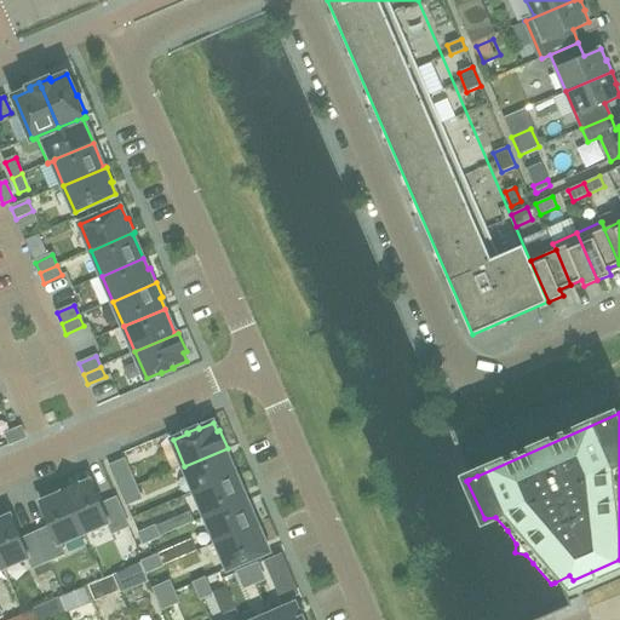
[(22,428),(6,434),(11,445),(26,437),(22,428)]
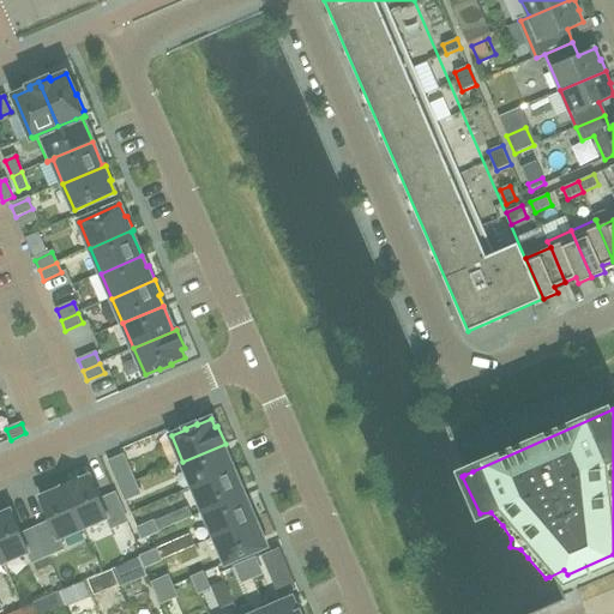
[(226,445),(226,444),(182,462),(193,487),(235,469),(235,468),(233,469),(223,446),(226,445)]
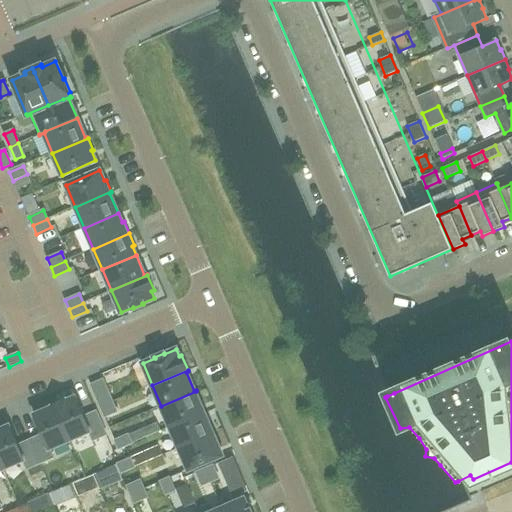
[(91,385),(101,408),(113,403),(103,380),(91,385)]
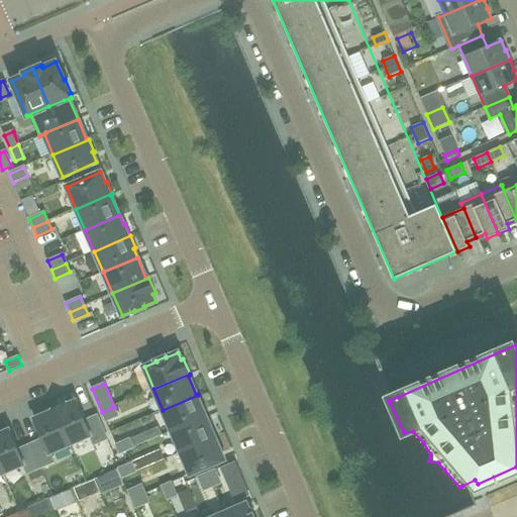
[(163,410),(172,431),(205,417),(202,407),(204,407),(198,395),(163,410)]
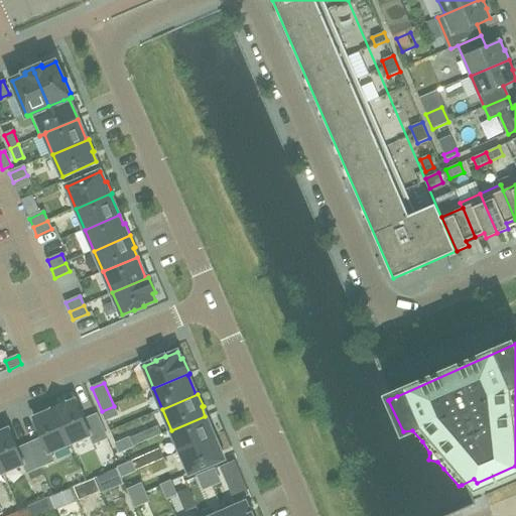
[(53,407),(53,410),(69,443),(90,434),(94,444),(107,438),(97,415),(85,420),(76,400),(66,404),(65,402),(53,407)]
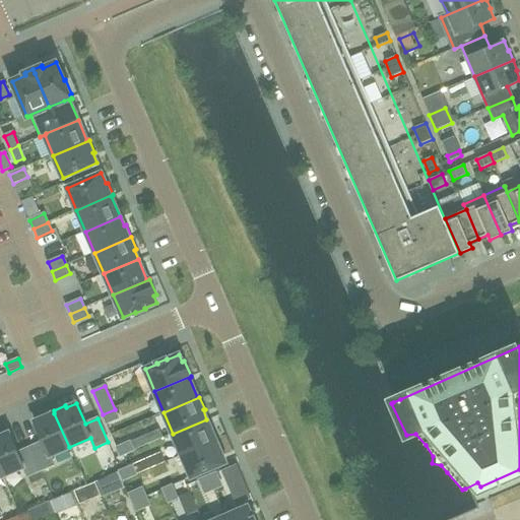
[(119,418),(115,409),(103,414),(107,424),(119,418)]
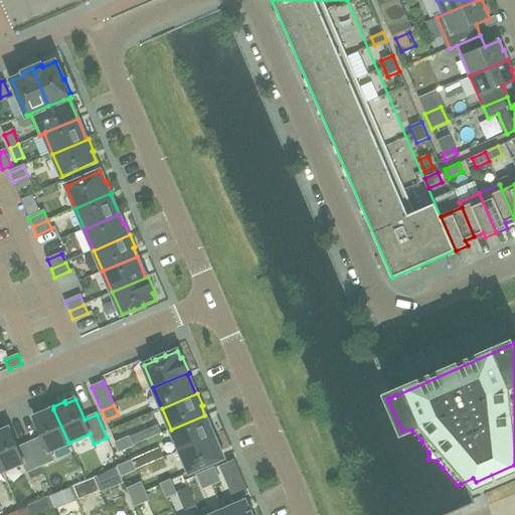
[(49,451),(68,443),(53,409),(34,417),(42,438),(29,444),(39,467),(53,461),(49,451)]
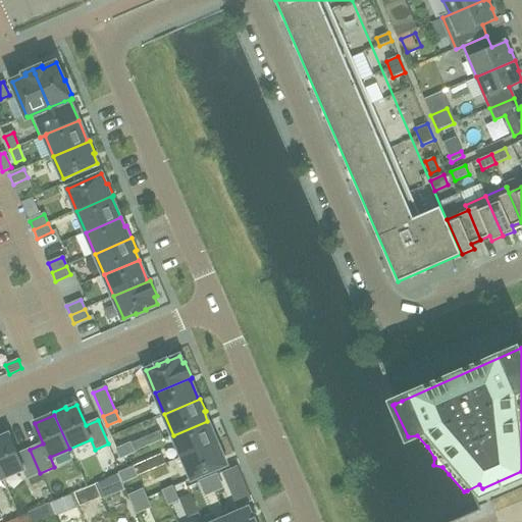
[(216,441),(207,421),(173,435),(183,457),(218,441),(218,440),(216,441)]
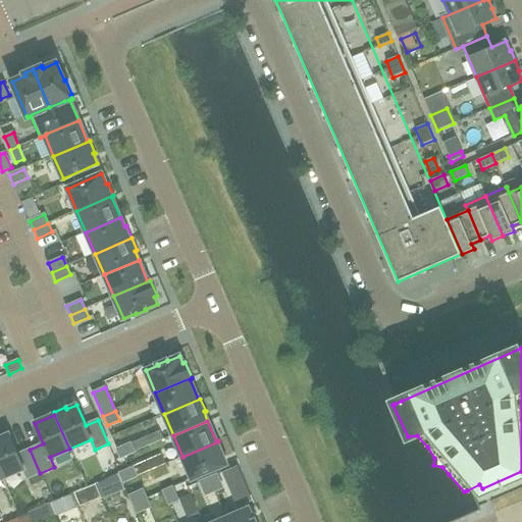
[(28,478),(40,473),(30,450),(18,454),(9,434),(0,437),(0,473),(2,478),(23,469),(28,478)]
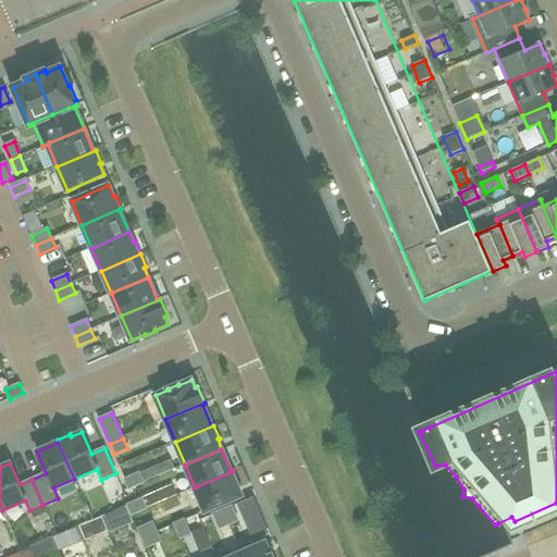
[(233,471),(195,487),(205,511),(242,495),(237,484),(239,484),(233,471)]
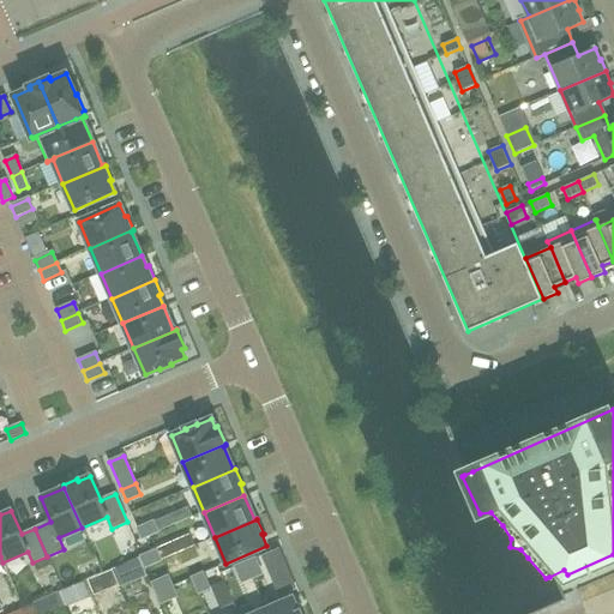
[(154,522),(138,529),(143,539),(158,531),(154,522)]
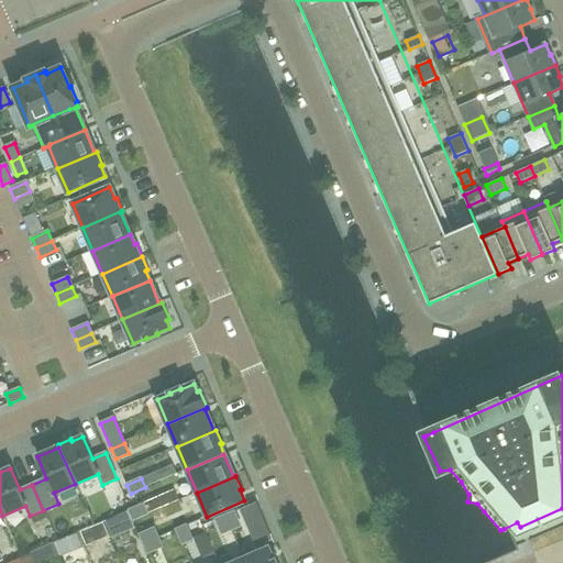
[(144,505),(130,510),(133,520),(147,514),(144,505)]
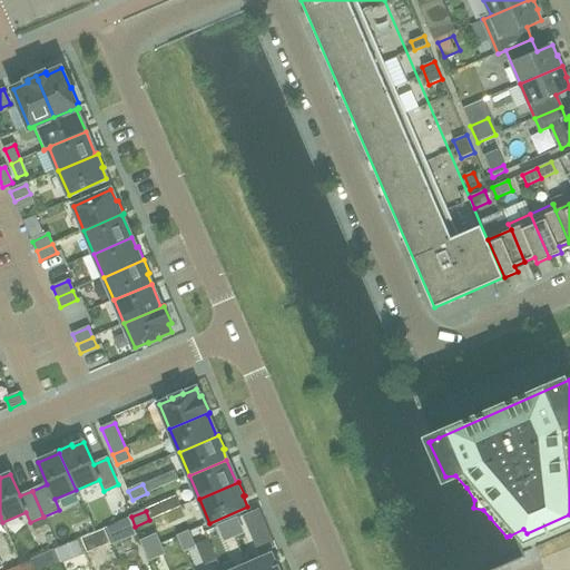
[(237,519),(227,523),(234,537),(244,532),(237,519)]
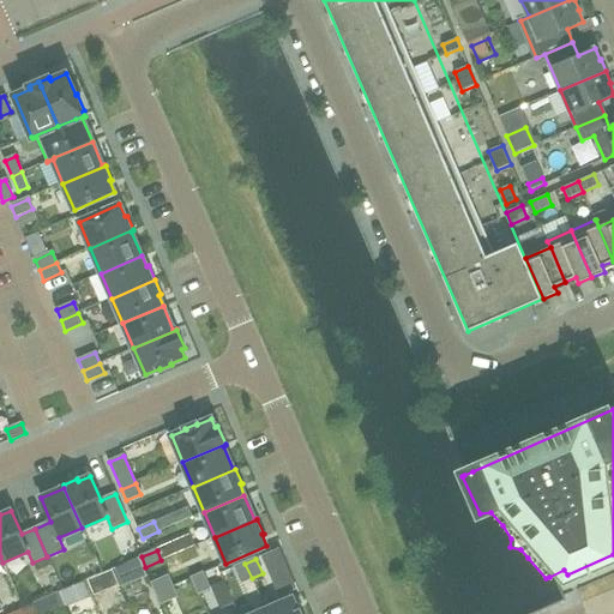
[(119,584),(142,575),(134,560),(128,563),(119,567),(113,570),(119,584)]
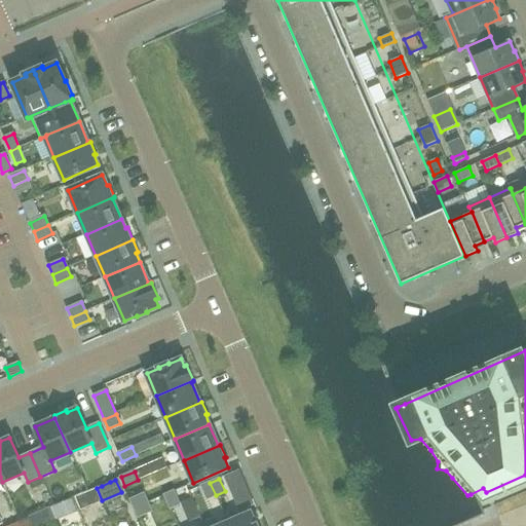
[(216,495),(210,483),(201,486),(207,499),(216,495)]
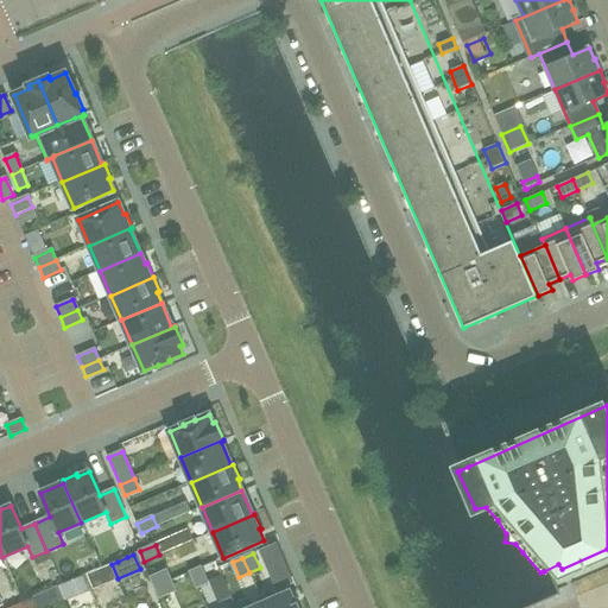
[(99,570),(95,571),(88,575),(94,589),(118,578),(112,564),(105,568),(99,570)]
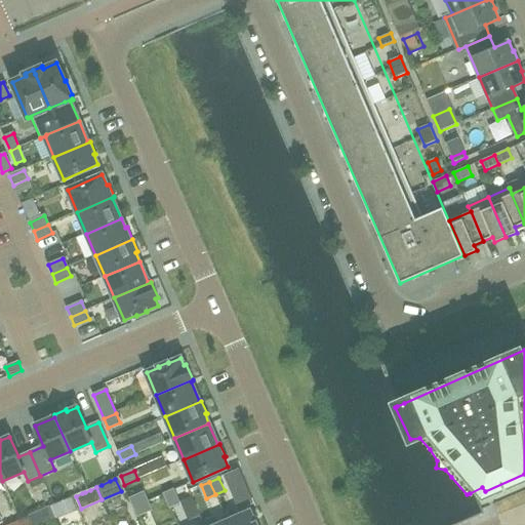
[(173,490),(165,494),(170,508),(178,503),(173,490)]
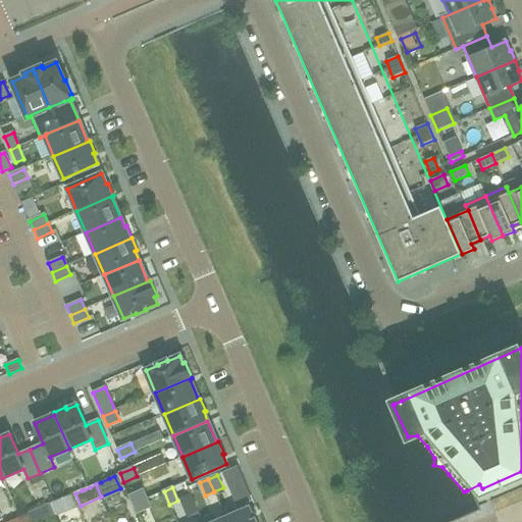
[(128,497),(133,505),(134,504),(146,500),(142,490),(128,497)]
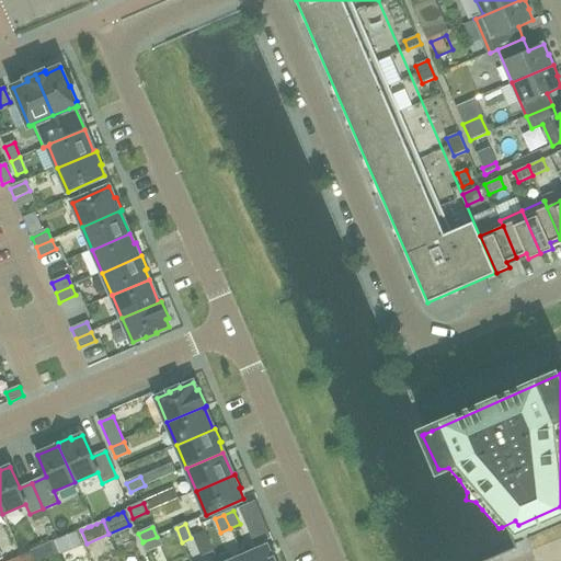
[(157,537),(144,541),(147,551),(161,545),(158,536),(157,537)]
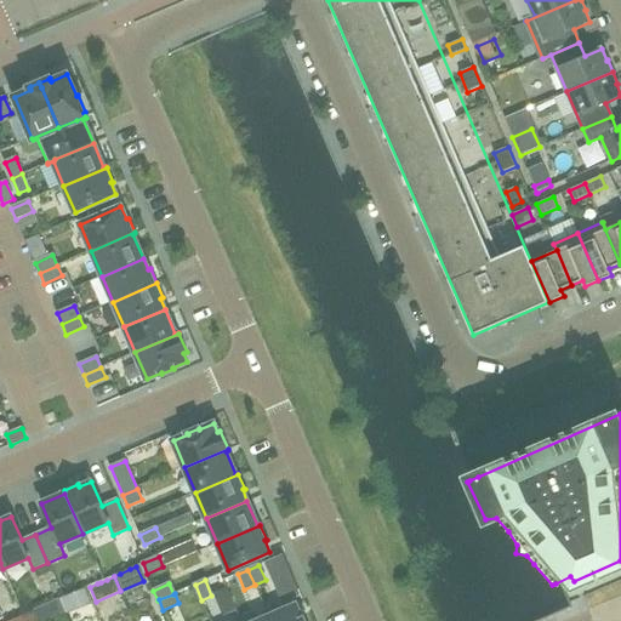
[(67,614),(75,610),(69,594),(60,598),(67,614)]
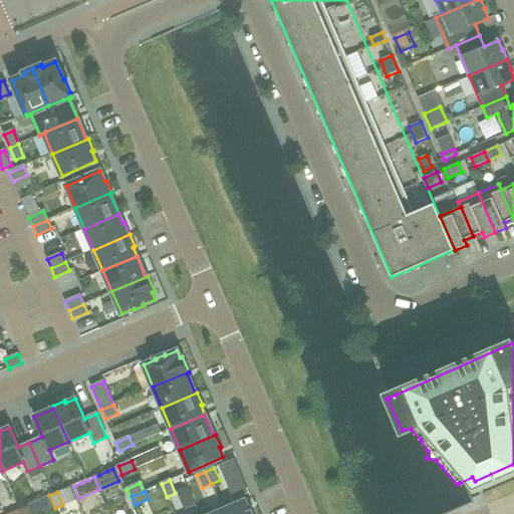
[(28,507),(30,513),(35,513),(53,506),(49,495),(27,505),(28,507)]
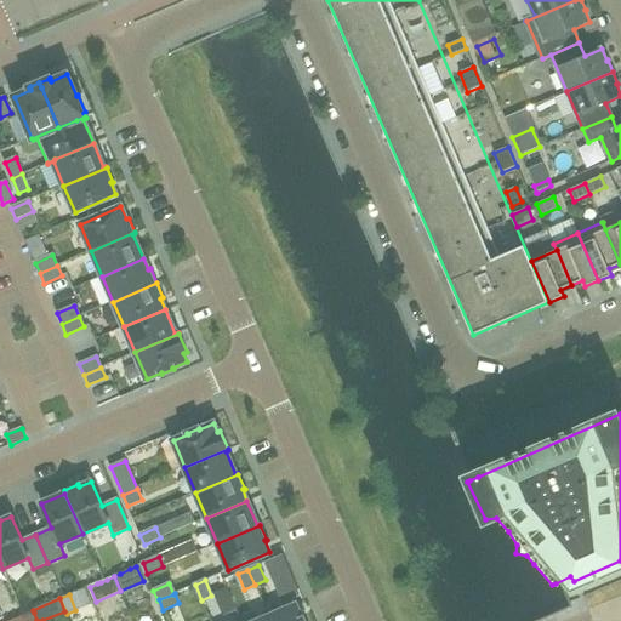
[(269,616),(271,620),(303,620),(302,619),(302,620),(295,605),(269,616)]
